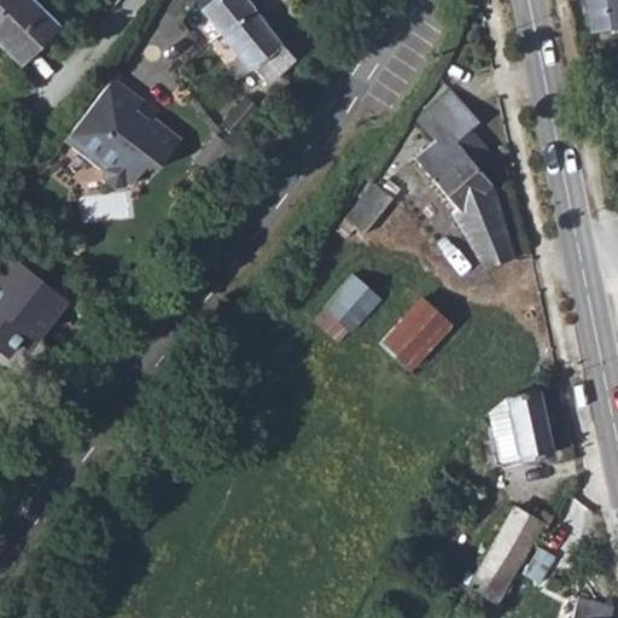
[(31,0),(0,0),(0,38),(24,59),(57,21),(31,0)]
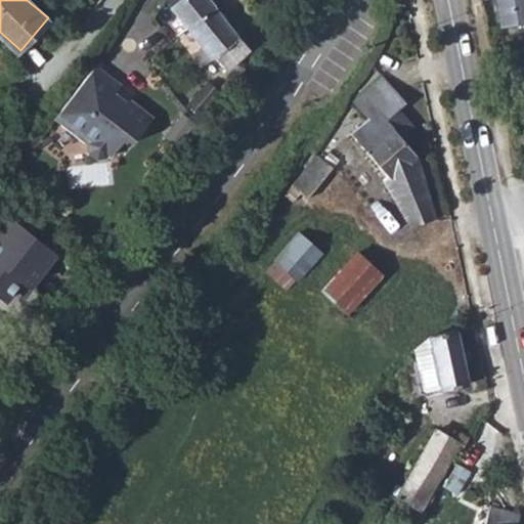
[(184,32),(214,8),(223,0),(179,0),(168,9),(184,32)]
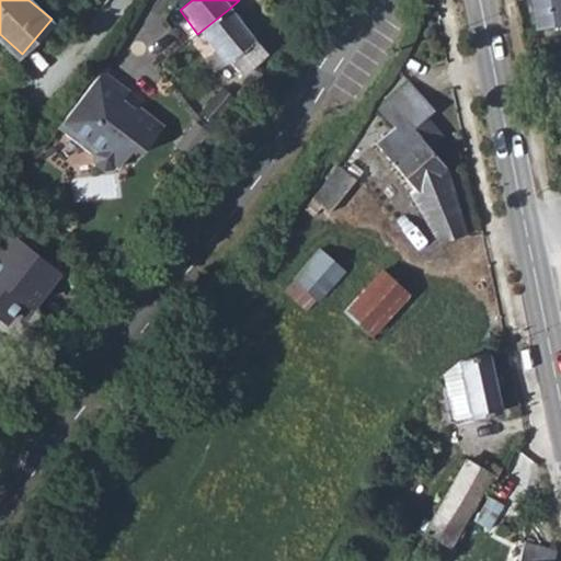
[(560,0),(530,0),(536,25),(560,20),(560,0)]
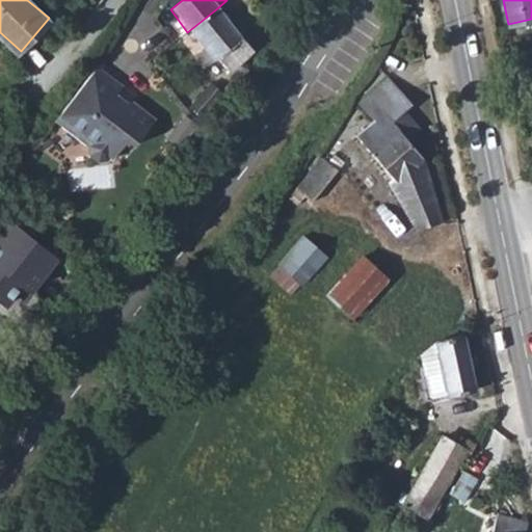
[(225,72),(250,51),(217,8),(187,32),(210,60),(214,57),(225,72)]
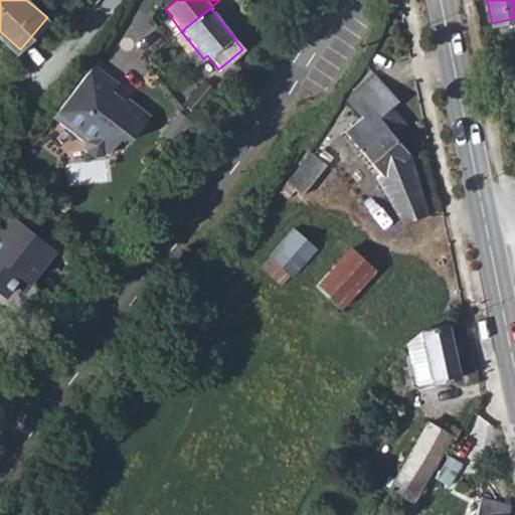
[(81,154),(82,163),(91,167),(100,167),(102,163),(106,164),(120,146),(126,152),(147,125),(112,99),(116,95),(91,75),(49,128),(81,154)]
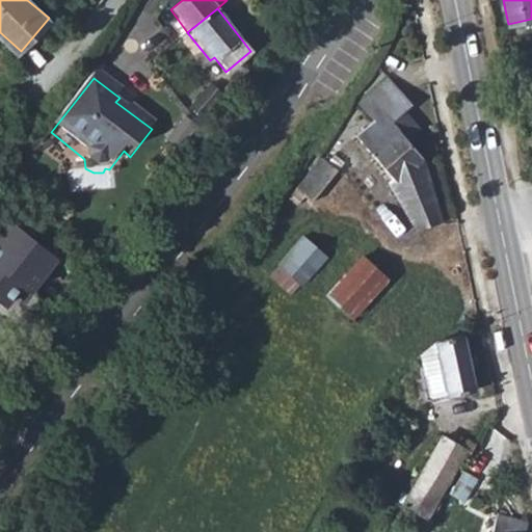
[(443,221),(439,200),(425,165),(407,144),(416,132),(402,117),(409,107),(380,81),(357,105),(358,107),(348,115),(354,130),(346,130),(339,141),(353,154),(364,145),(396,180),(391,184),(418,228),(443,221)]
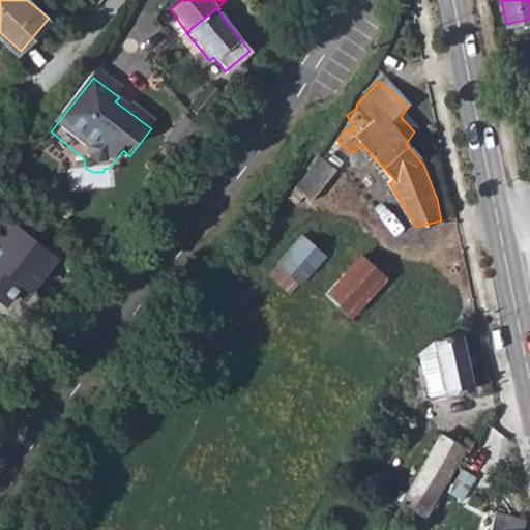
[(314,198),(335,163),(319,153),(298,188),(314,198)]
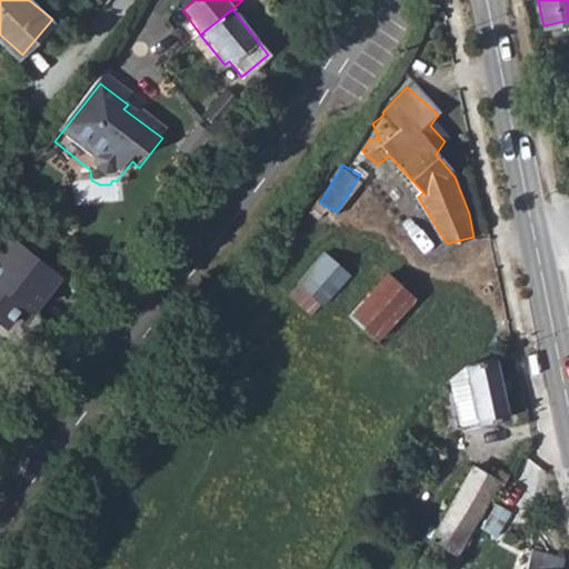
[(326,251),(297,286),(320,305),(349,270),(326,251)]
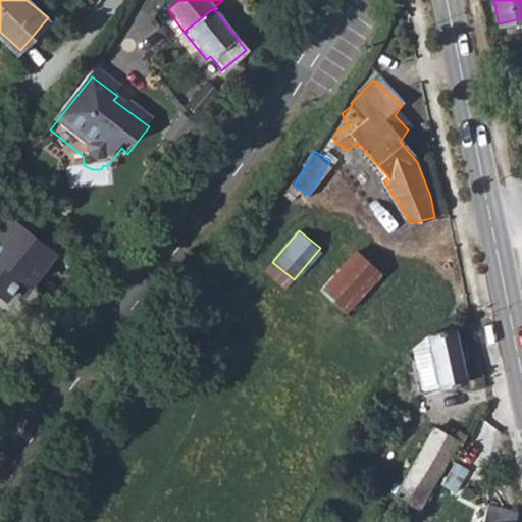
[(48,264),(7,233),(0,243),(0,306),(1,308),(16,288),(24,294),(48,264)]
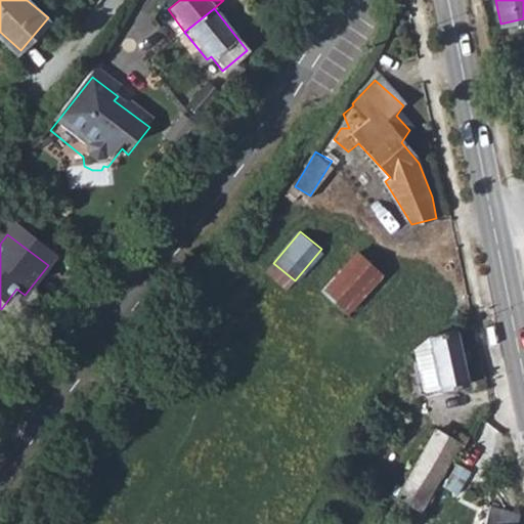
[(387,275),(358,253),(325,290),(352,316),(387,275)]
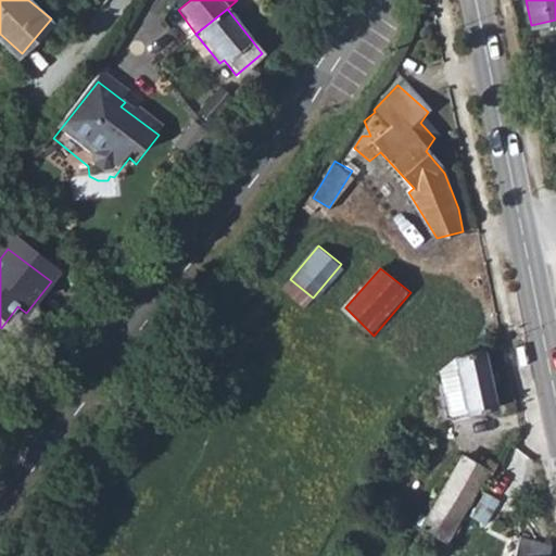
[(484,352),(456,358),(470,414),(498,407),(484,352)]
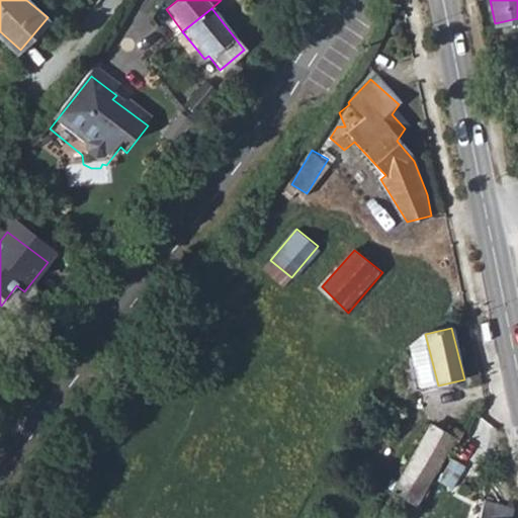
[(425,334),(417,336),(410,338),(422,390),(438,385),(425,334)]
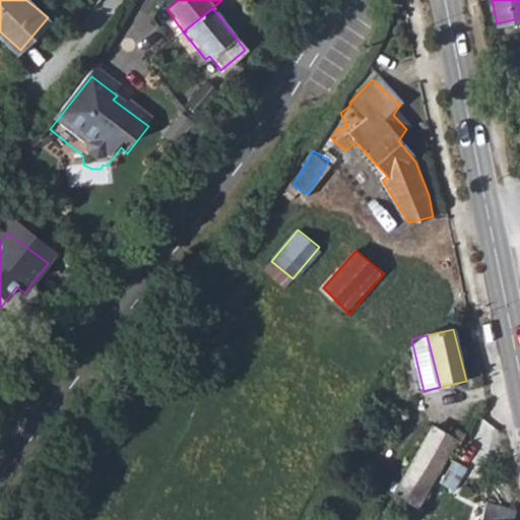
[(455,458),(461,450),(435,434),(414,467),(434,479),(449,455),(455,458)]
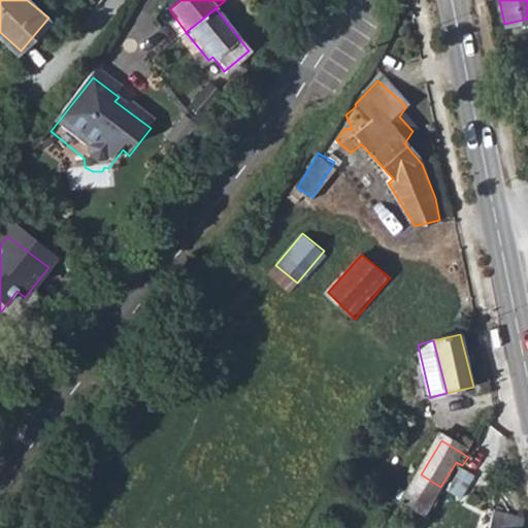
[(440,487),(421,474),(401,505),(421,518),(440,487)]
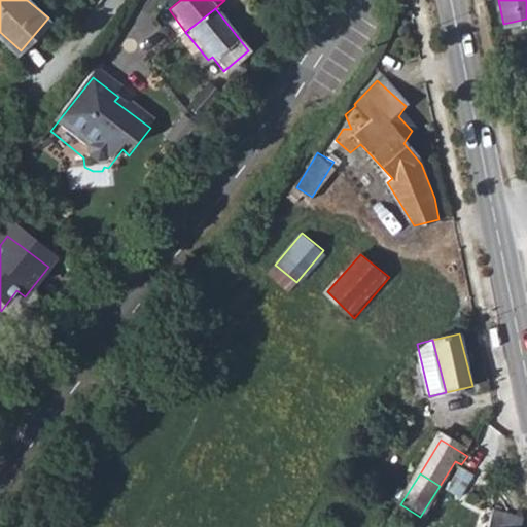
[(521,526),(524,518),(493,505),(487,526),(521,526)]
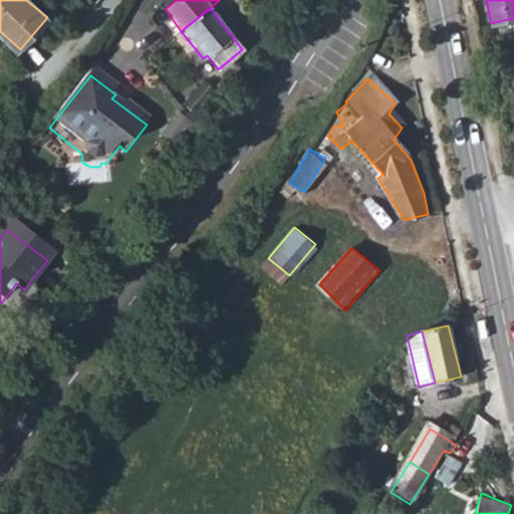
All buildings are outlined.
